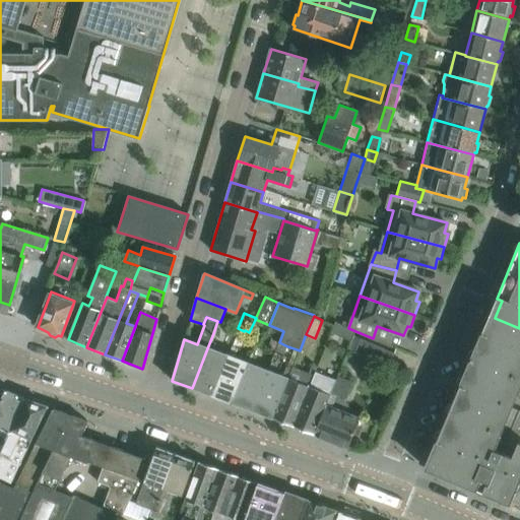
[(519,479),(519,410),(513,424),(501,418),(511,395),(518,398),(519,398),(519,328),(495,318),(489,333),(482,331),(426,467),(510,504),(519,479)]
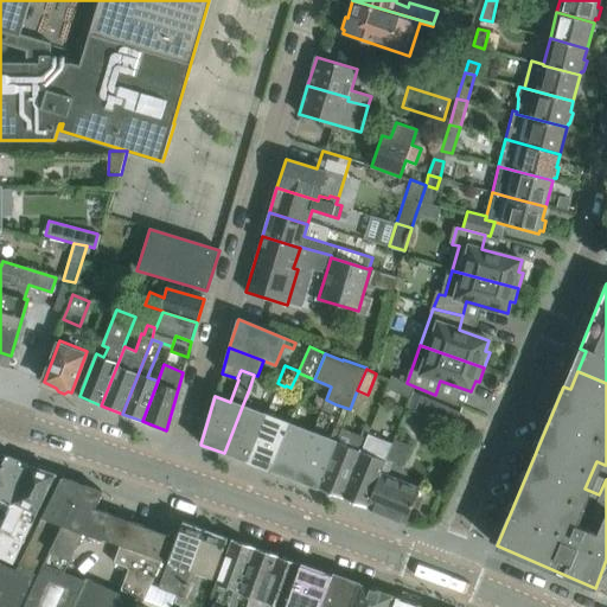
[(391,376),(387,389),(410,398),(415,387),(407,383),(391,376)]
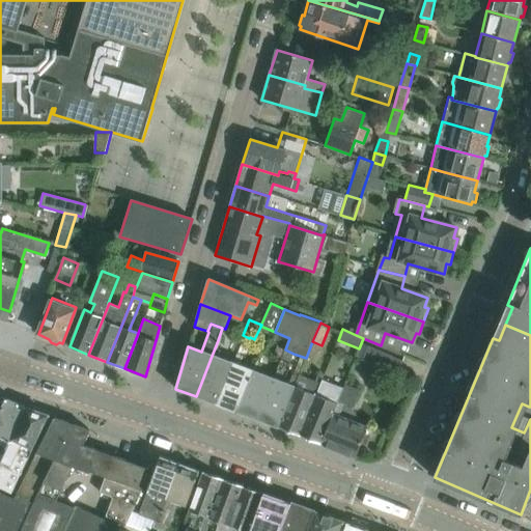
[(361,359),(390,371),(396,374),(401,361),(367,345),(361,359)]
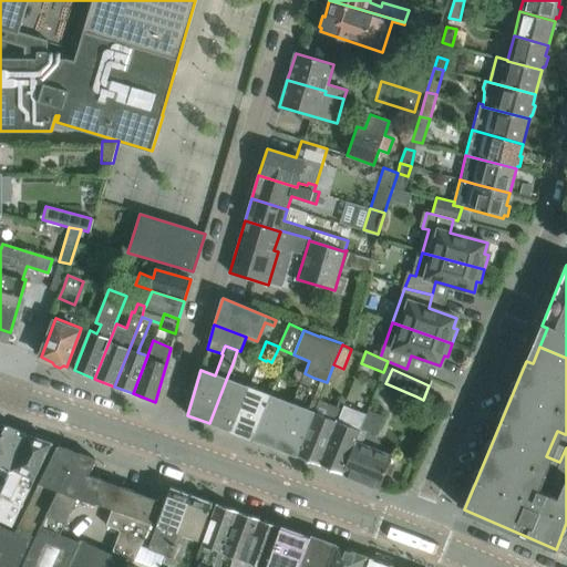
[(319,402),(318,401),(312,399),(309,408),(303,405),(313,378),(305,373),(292,402),(275,449),(291,454),(298,456),(319,402)]
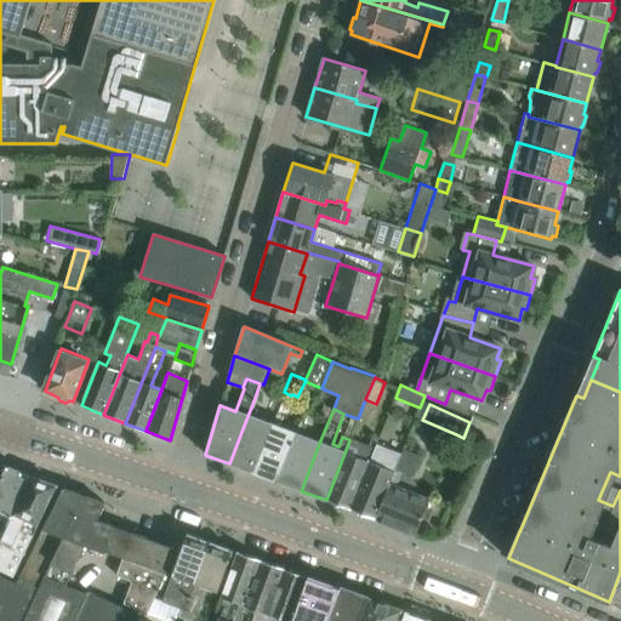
[(277,482),(296,431),(279,425),(283,416),(278,414),(273,422),(252,473),(277,482)]
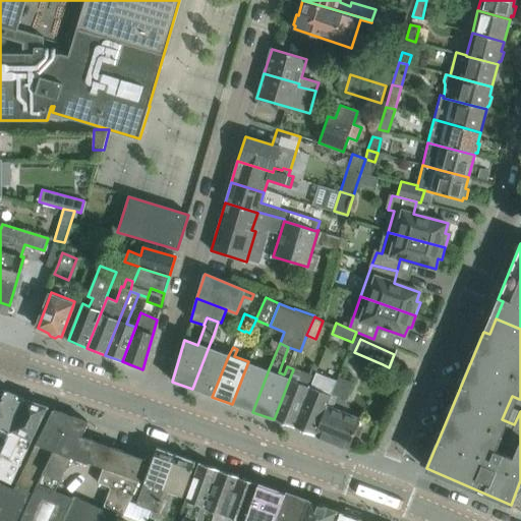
[(212,397),(228,356),(208,349),(192,389),(212,397)]
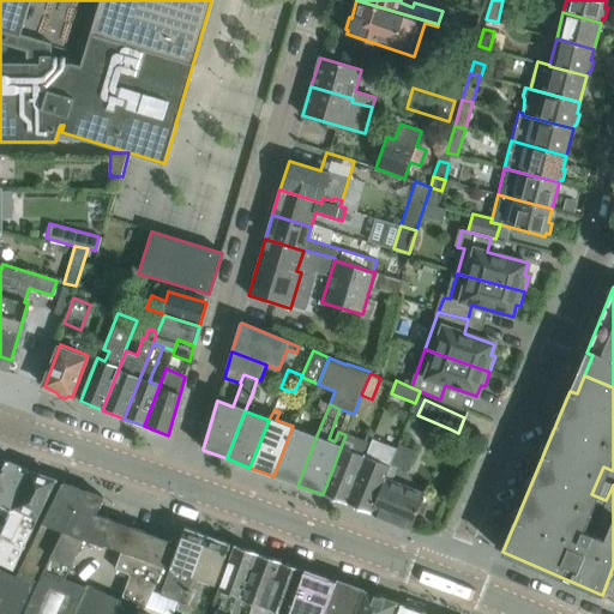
[(298,486),(317,435),(299,428),(304,420),(298,417),(294,427),(293,426),(274,476),(298,486)]
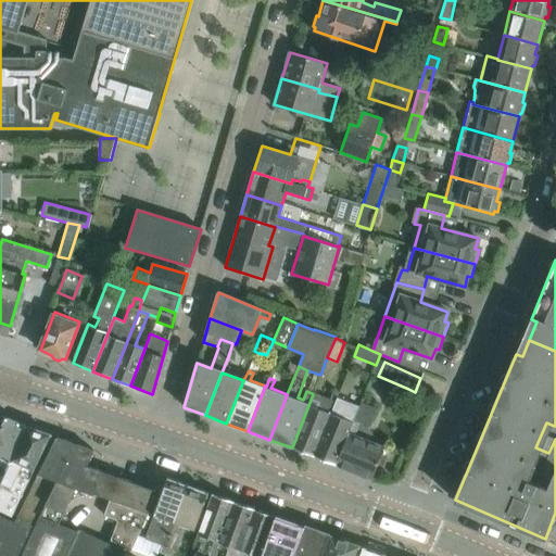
[(314,457),(336,401),(340,391),(335,389),(330,399),(313,392),(312,393),(313,394),(292,447),(314,457)]
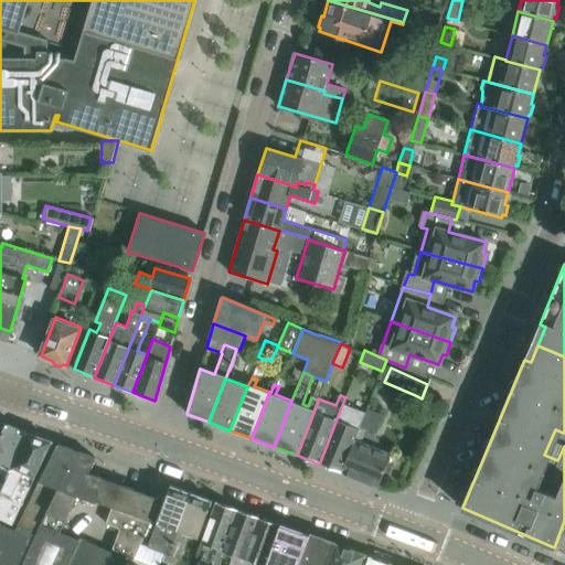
[(341,407),(319,465),(341,473),(364,416),(341,407)]
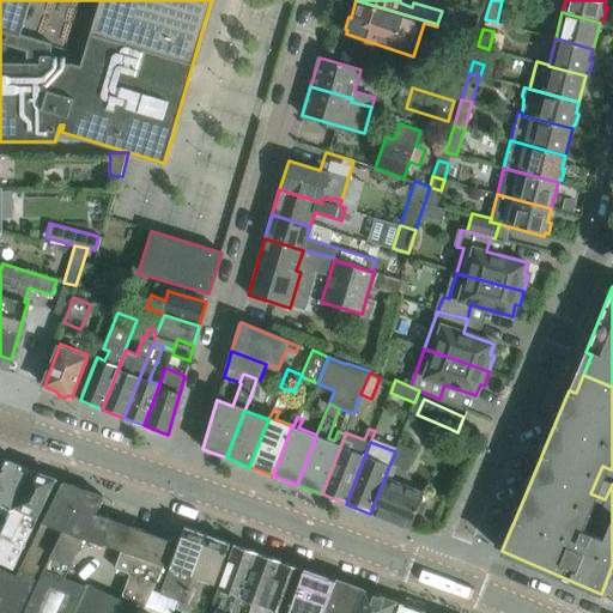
[(410,529),(424,492),(390,478),(396,465),(408,469),(417,449),(399,443),(395,451),(370,514),(380,519),(410,529)]
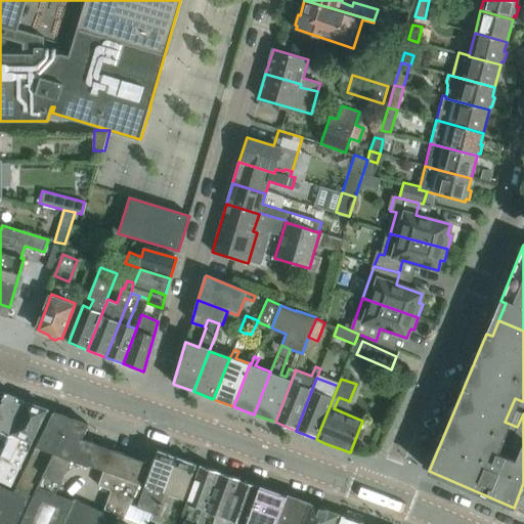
[(0,459),(29,402),(5,393),(0,404),(0,459)]
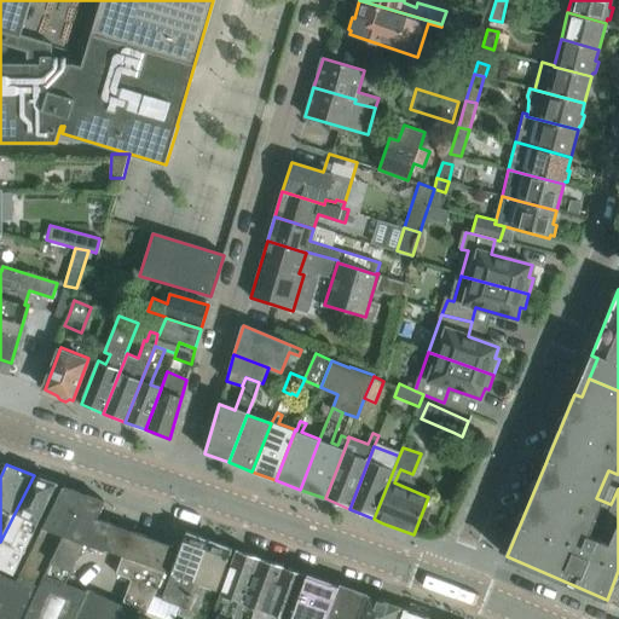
[(0,568),(12,576),(57,484),(34,475),(0,542),(0,568)]
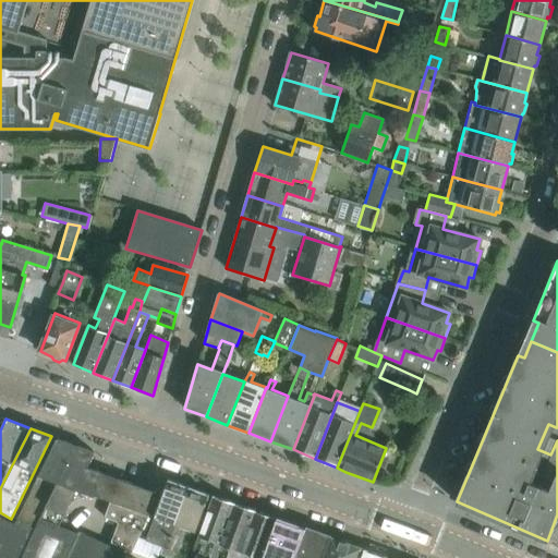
[(0,557),(65,557),(79,532),(59,524),(76,489),(94,496),(95,495),(111,500),(119,478),(105,473),(88,468),(95,451),(57,438),(14,524),(10,522),(0,517),(0,557)]
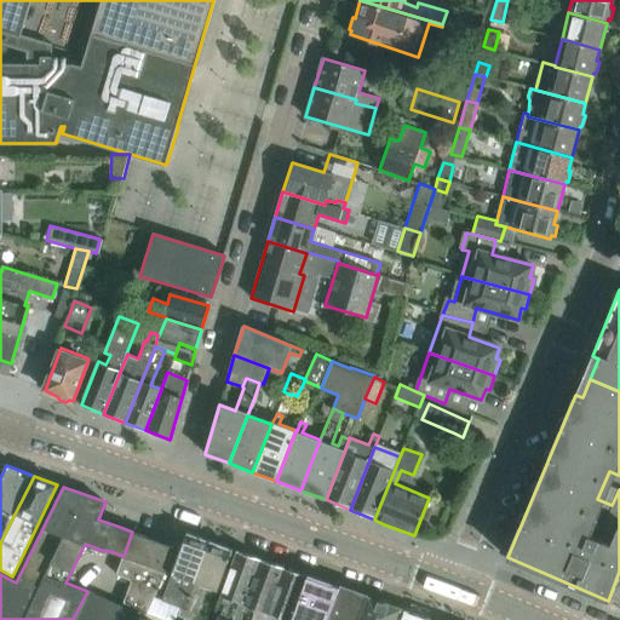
[(122,556),(116,574),(118,574),(132,579),(124,602),(128,604),(128,607),(147,615),(177,547),(132,532),(124,556),(122,556)]
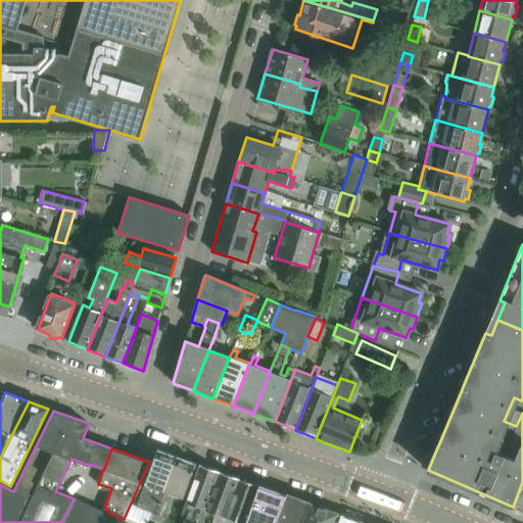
[(156,513),(177,456),(158,448),(137,506),(153,512),(156,513)]
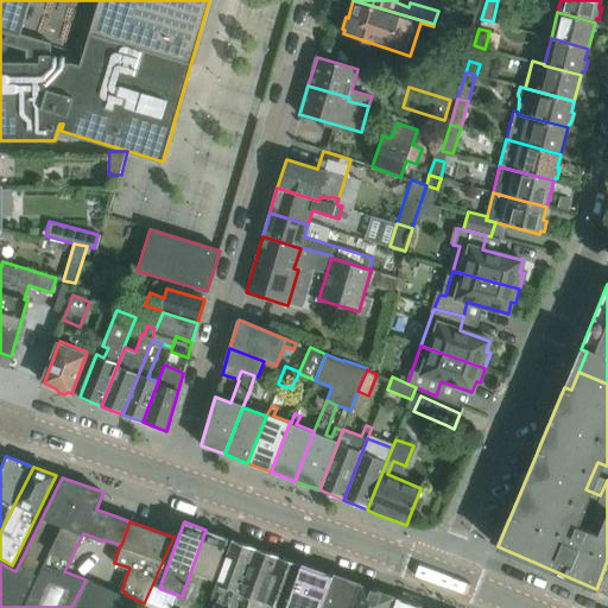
[(214,577),(228,538),(206,530),(182,596),(178,595),(175,603),(188,607),(191,607),(204,575),(214,577)]
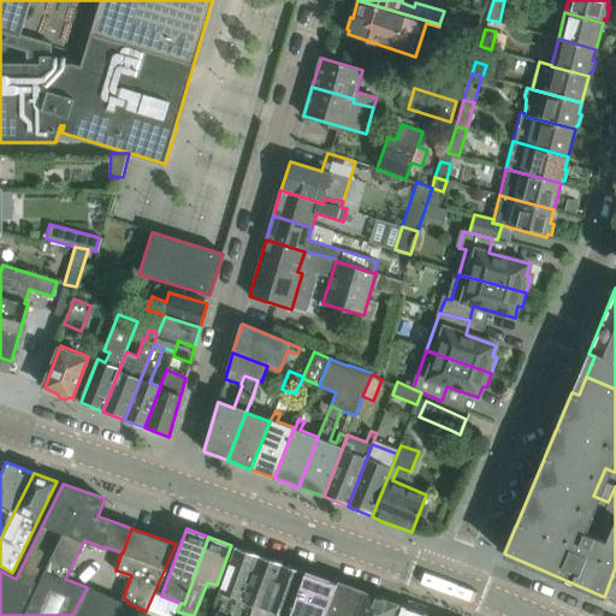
[(242,599),(259,555),(236,546),(217,597),(218,597),(223,599),(219,610),(215,615),(237,615),(243,600),(242,599)]
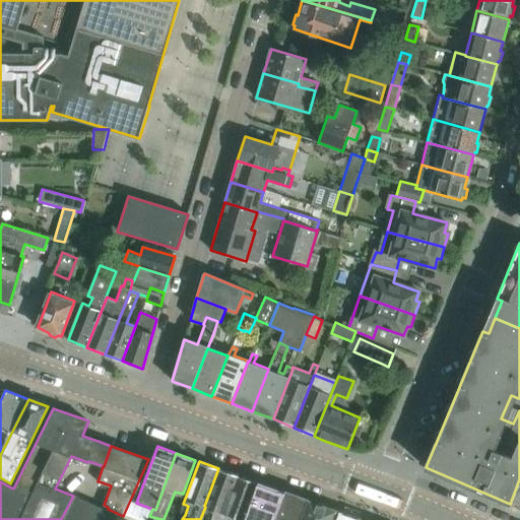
[(221,519),(224,514),(238,475),(218,468),(204,506),(205,507),(214,510),(210,519),(221,519)]
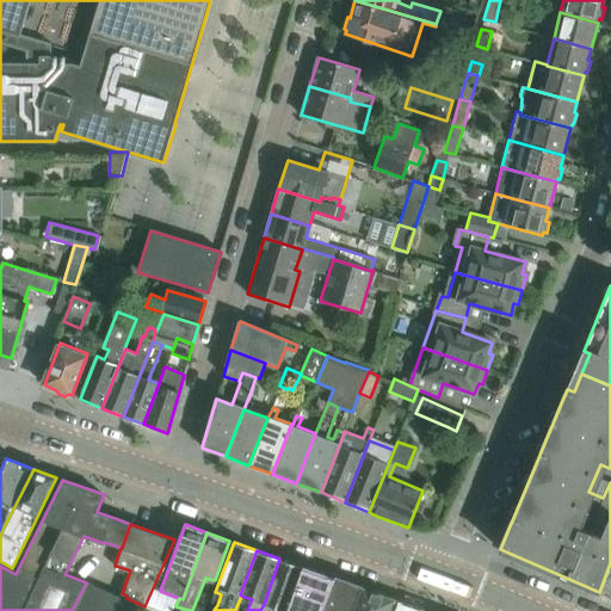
[(288,610),(304,568),(279,559),(264,604),(260,610),(288,610)]
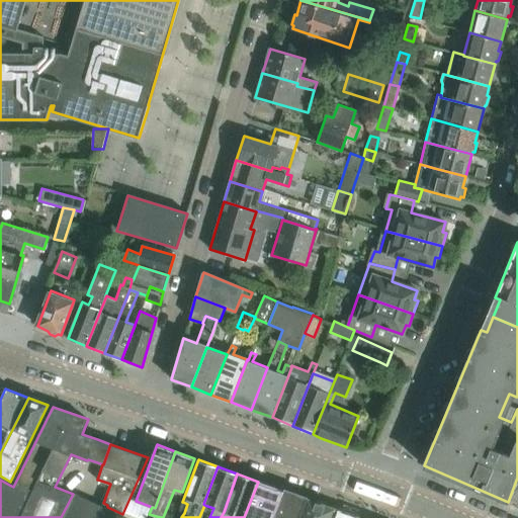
[(517,505),(517,478),(508,502),(517,505)]
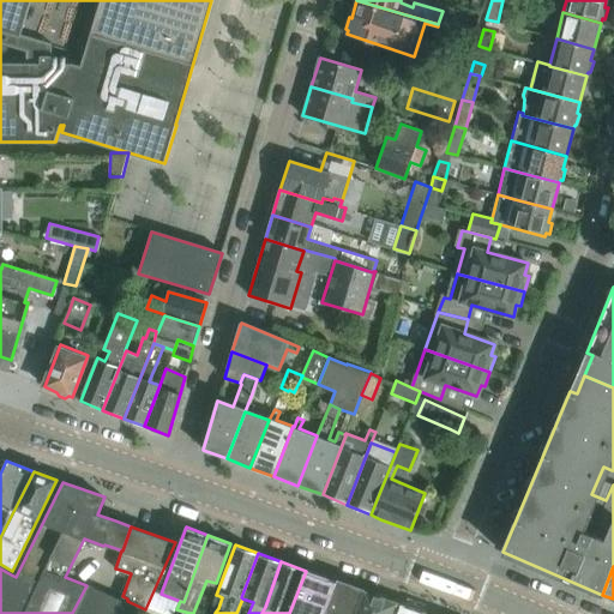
[(324,613),(336,582),(332,581),(306,571),(289,613),(324,613)]
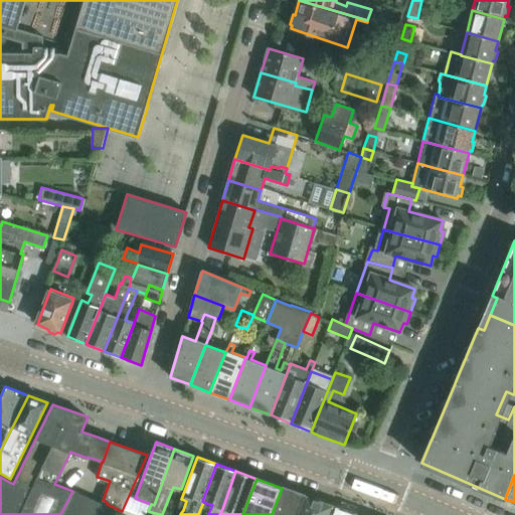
[(298,514),(305,496),(282,488),(272,514),(298,514)]
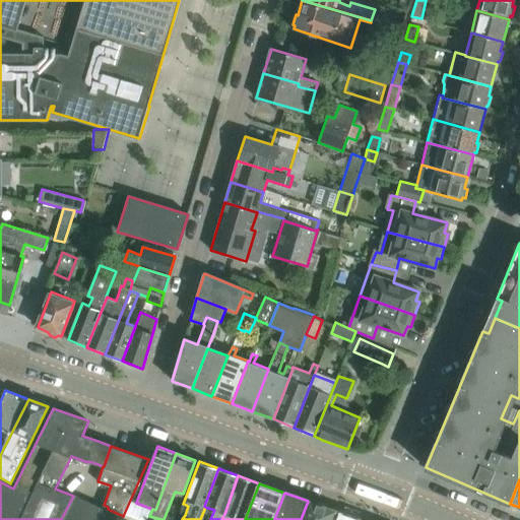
[(73,496),(61,519),(120,519),(123,516),(108,509),(74,494),(73,496)]
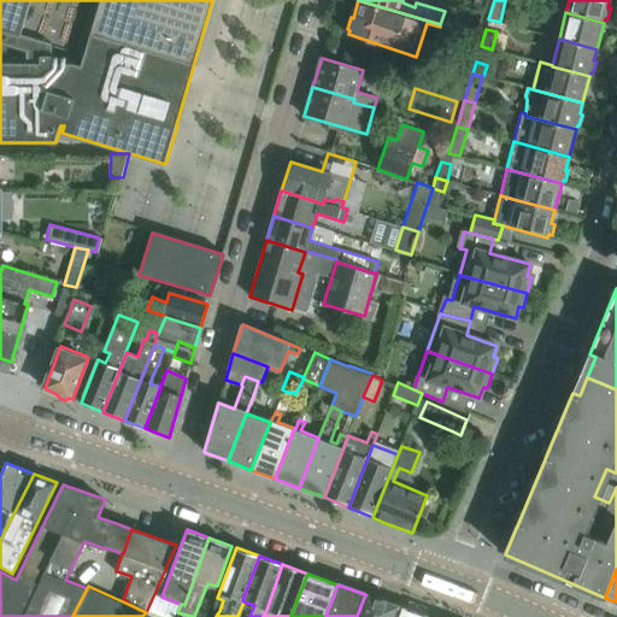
[(393,616),(398,606),(365,594),(357,616),(393,616)]
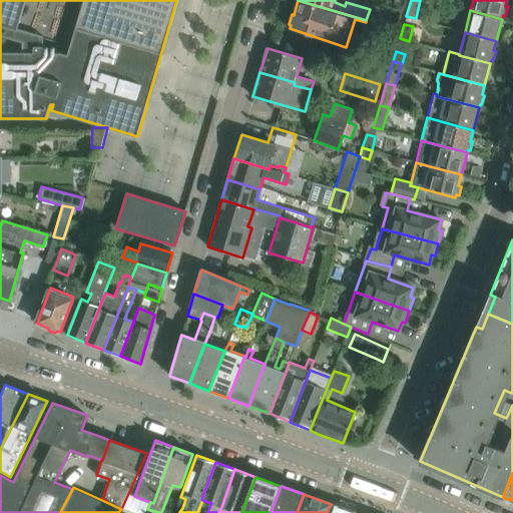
[(356,512),(357,512),(331,504),(327,512),(356,512)]
